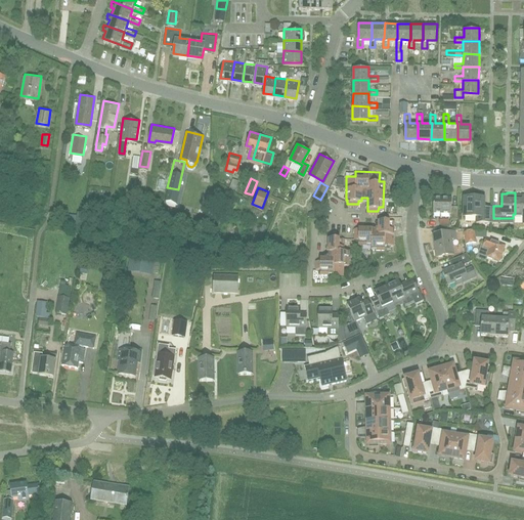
[(523,192),(515,192),(515,214),(522,214),(522,220),(523,220),(523,192),(523,193),(523,192)]
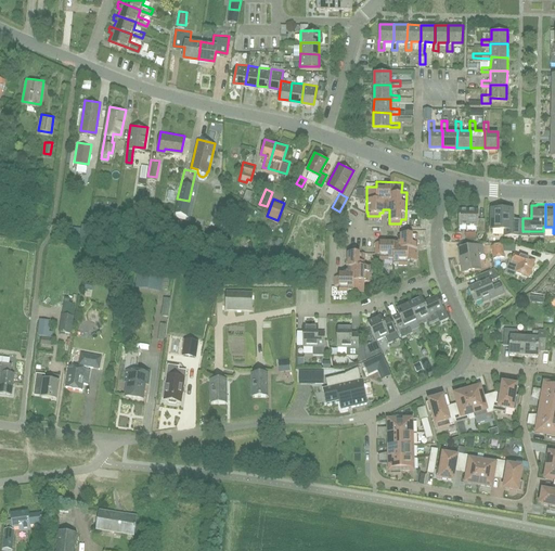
[(485,216),(478,215),(478,207),(459,206),(459,222),(477,223),(477,229),(485,229),(485,216)]
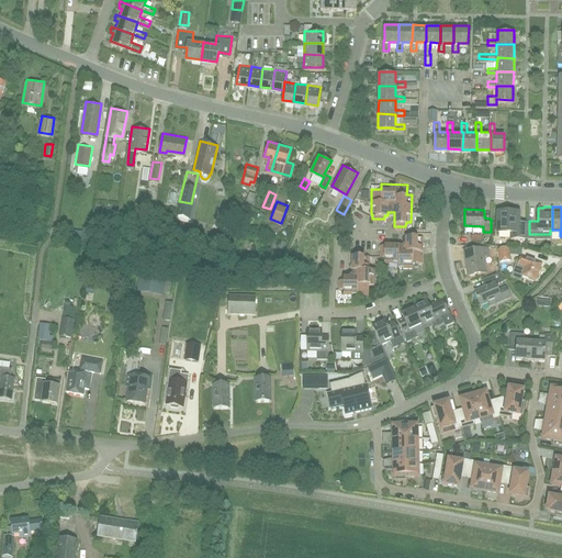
[(527,220),(518,220),(518,211),(498,210),(498,230),(510,230),(510,235),(526,236),(527,220)]
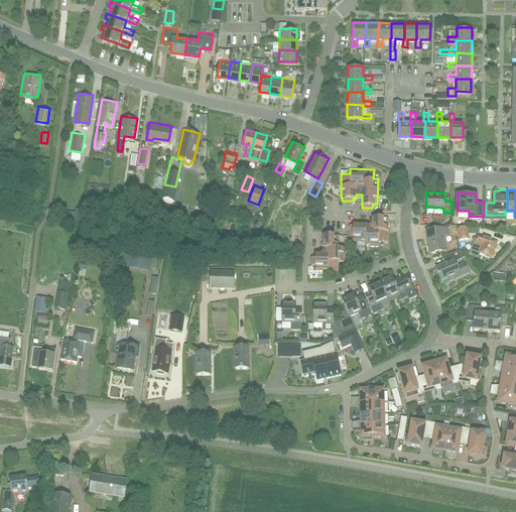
[(63,208),(61,217),(75,219),(74,220),(80,220),(81,220),(83,208),(82,207),(76,207),(76,210),(63,208)]
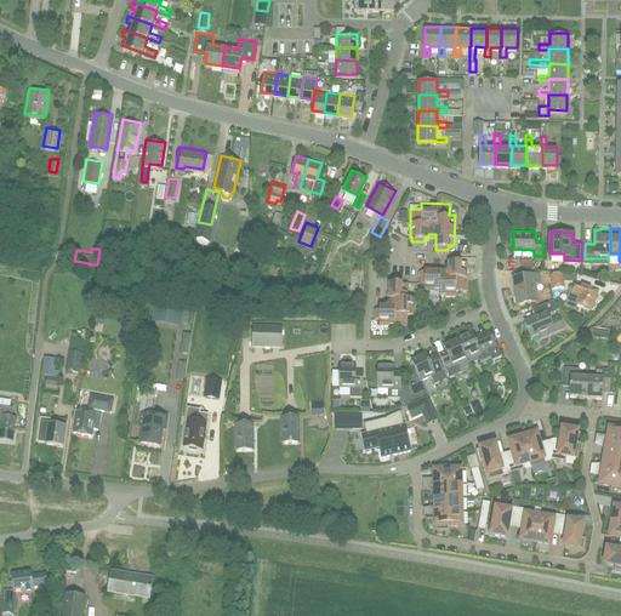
[(420,268),(420,281),(425,281),(425,287),(439,287),(439,294),(455,294),(455,287),(466,287),(467,260),(461,260),(461,255),(451,255),(451,260),(445,260),(445,267),(440,267),(439,268),(420,268)]
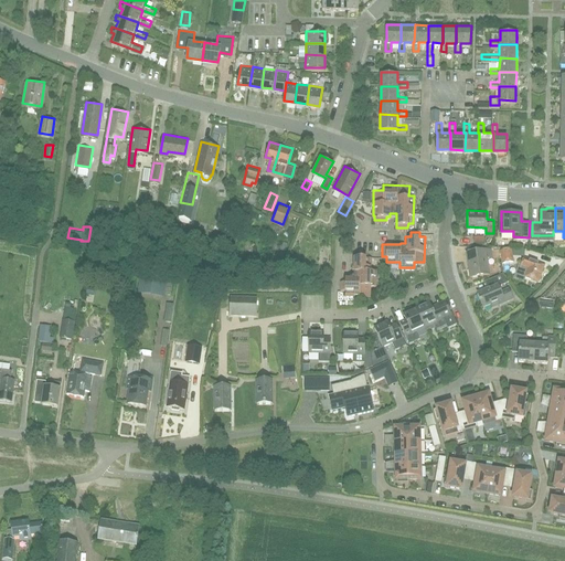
[(502,260),(514,258),(512,245),(500,246),(502,260)]
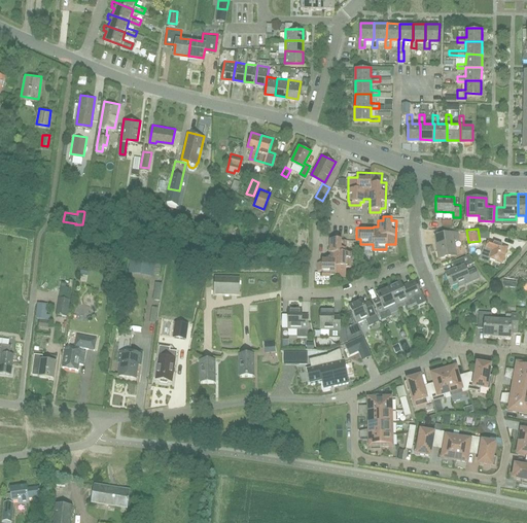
[(454,238),(458,237),(457,230),(435,233),(437,255),(456,253),(454,238)]
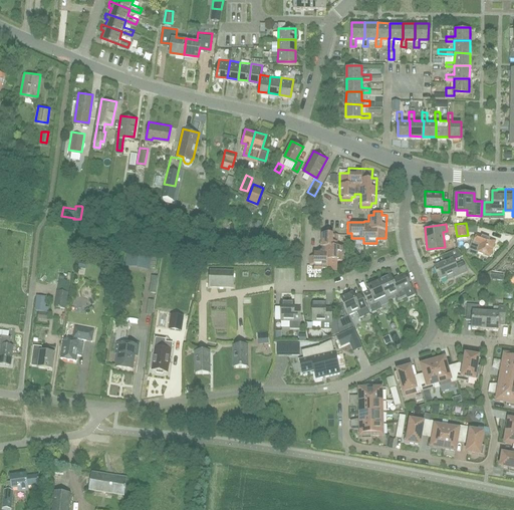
[(314,261),(314,266),(337,266),(337,257),(342,257),(342,244),(337,244),(338,231),(333,231),(333,228),(322,228),(322,245),(327,245),(327,251),(322,251),(322,249),(314,249),(314,254),(310,254),(310,261),(314,261)]
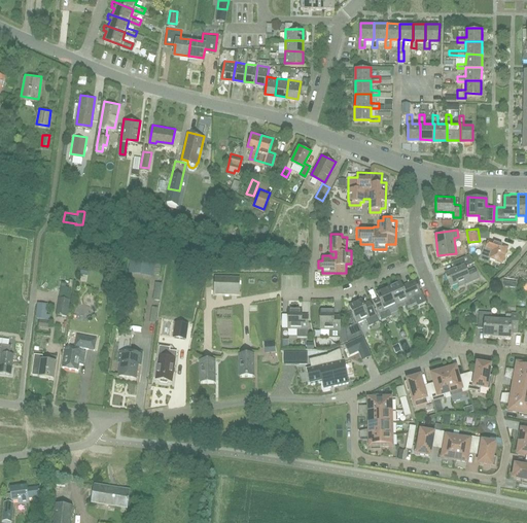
[(507,243),(489,237),(487,245),(485,244),(482,252),(502,259),(507,243)]
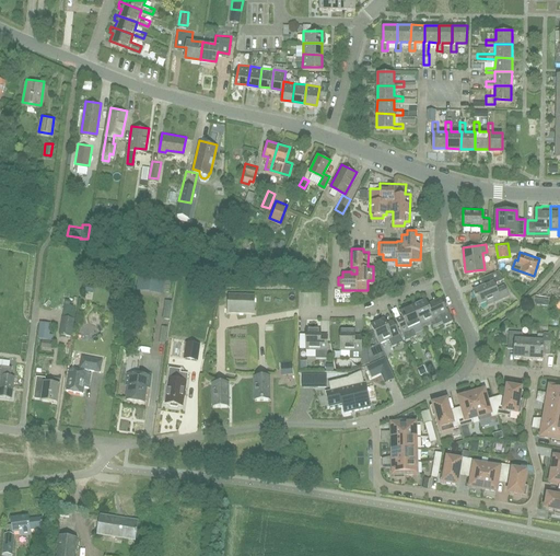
[(138,268),(136,287),(162,292),(165,273),(138,268)]
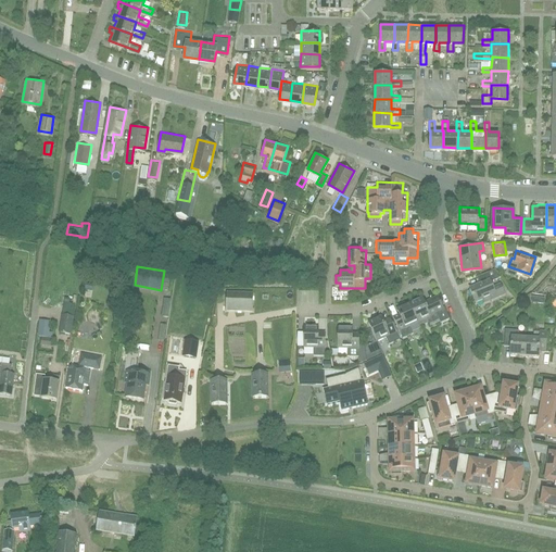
[(501,279),(492,284),(490,279),(497,276),(494,266),(480,273),(483,279),(469,286),(476,300),(482,297),(483,300),(505,291),(501,279)]
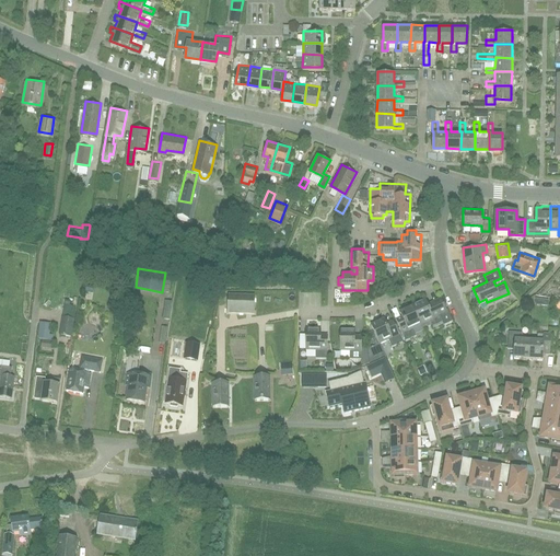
[(255,291),(229,290),(229,308),(254,309),(255,291)]
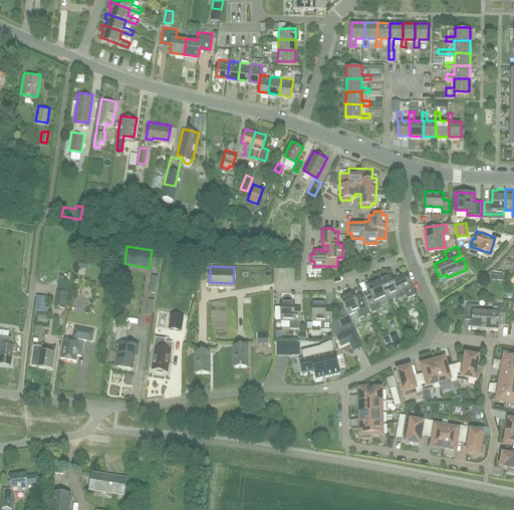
[(391,272),(378,277),(387,294),(389,298),(396,295),(398,298),(407,294),(408,295),(416,291),(411,280),(409,281),(404,272),(393,277),(391,272)]
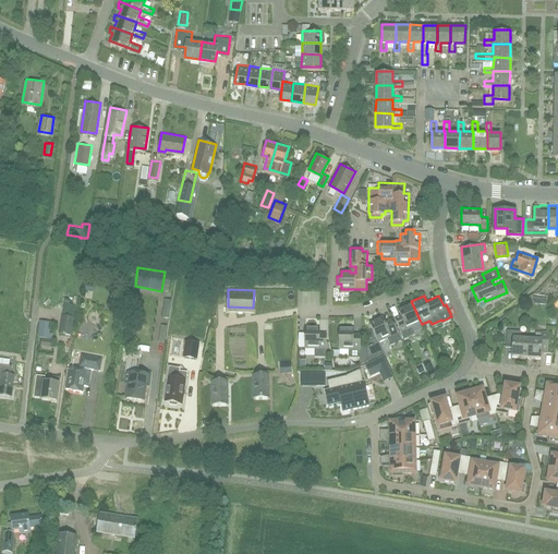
[(72,333),(74,314),(73,314),(75,301),(69,300),(64,300),(62,312),(61,312),(59,330),(72,333)]
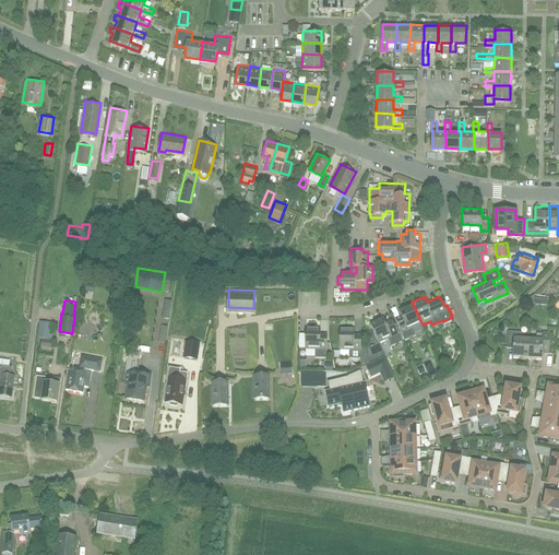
[(420,320),(412,302),(411,303),(407,300),(402,303),(401,306),(399,307),(401,313),(395,315),(405,337),(415,332),(412,323),(420,320)]
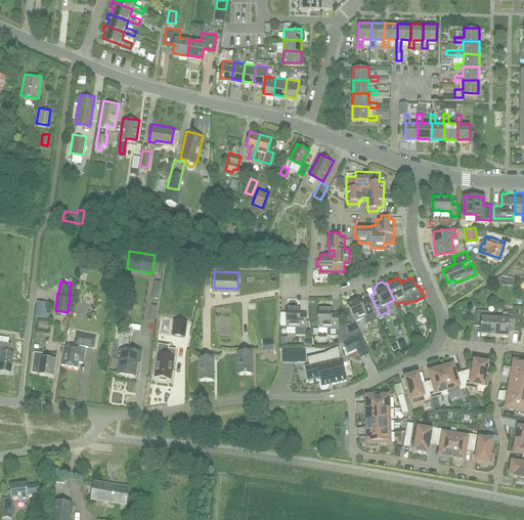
[(359,295),(347,300),(355,318),(363,314),(366,321),(376,317),(367,297),(361,299),(359,295)]
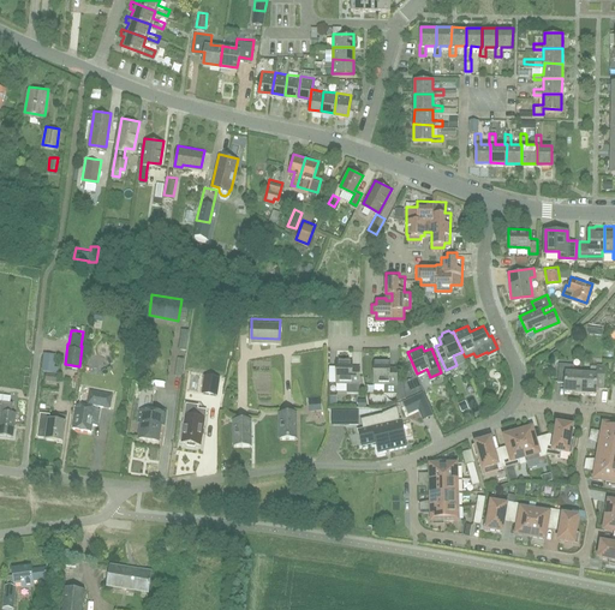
[(352,358),(336,357),(335,380),(346,380),(346,389),(358,390),(359,372),(359,364),(352,364),(352,358)]
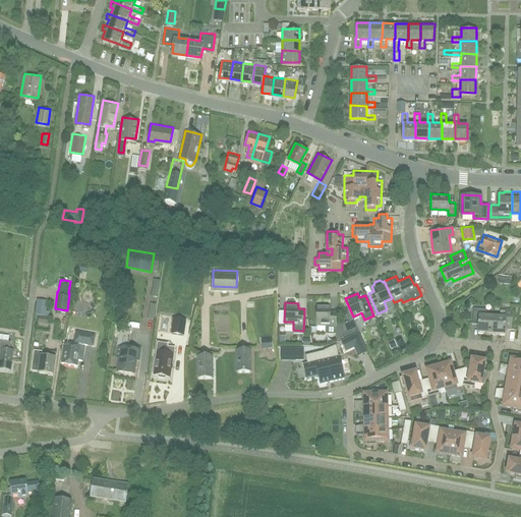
[(330,303),(316,303),(315,323),(325,323),(325,331),(336,331),(336,309),(330,309),(330,303)]
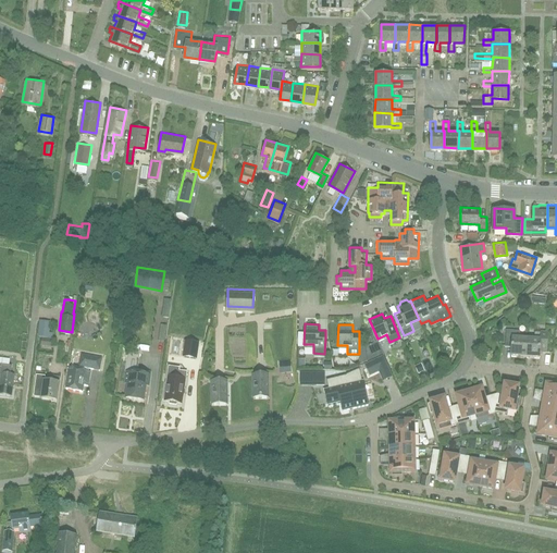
[(524,354),(525,334),(519,334),(519,327),(506,326),(505,344),(511,344),(511,353),(524,354)]
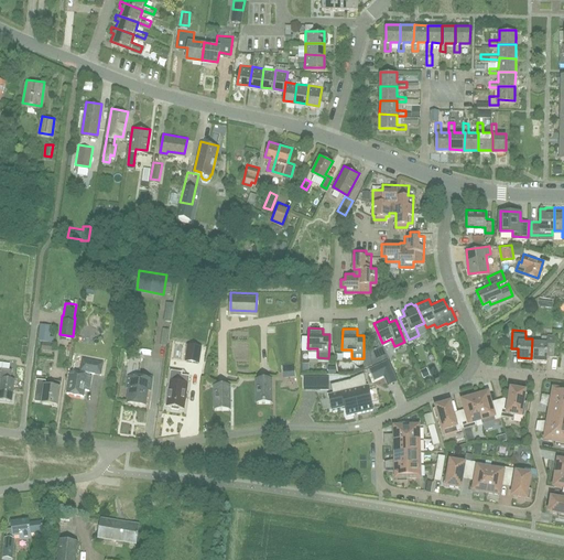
[(553,353),(553,351),(554,333),(541,332),(541,340),(532,338),(531,358),(546,359),(546,353),(553,353)]
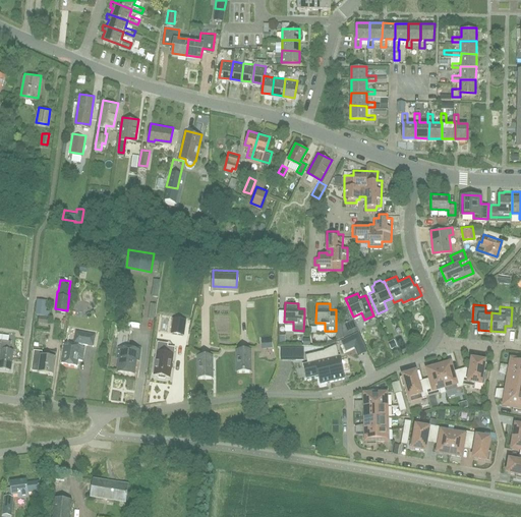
[(173,316),(171,330),(184,332),(186,318),(173,316)]
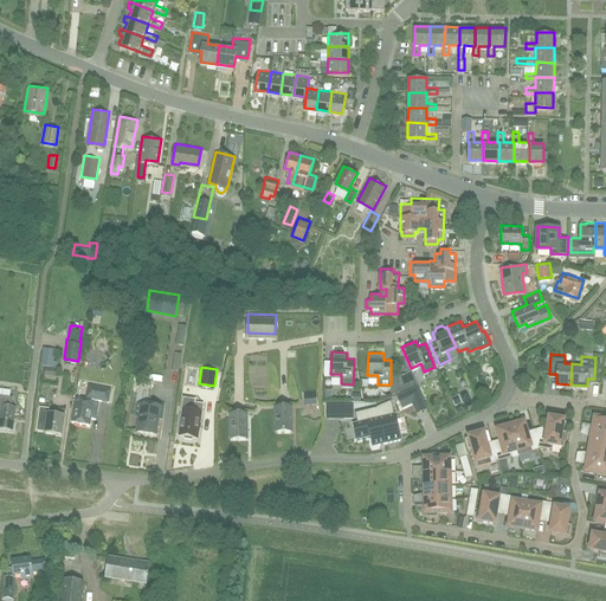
[(414,369),(417,377),(424,375),(421,368),(414,369)]
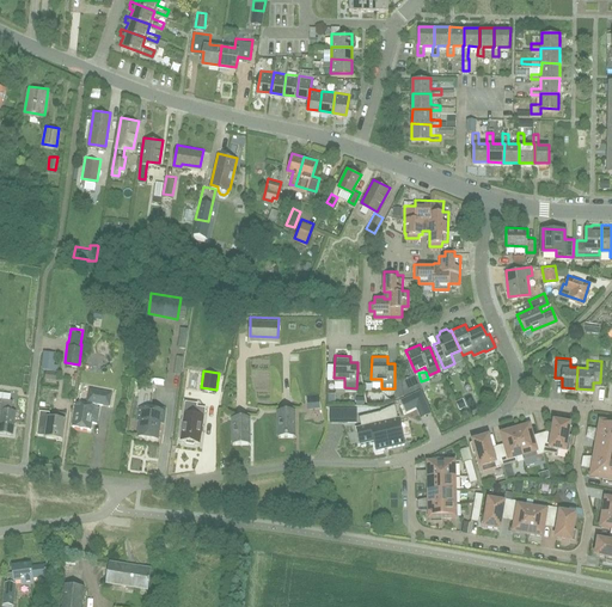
[(403,393),(415,388),(409,374),(402,378),(403,393)]
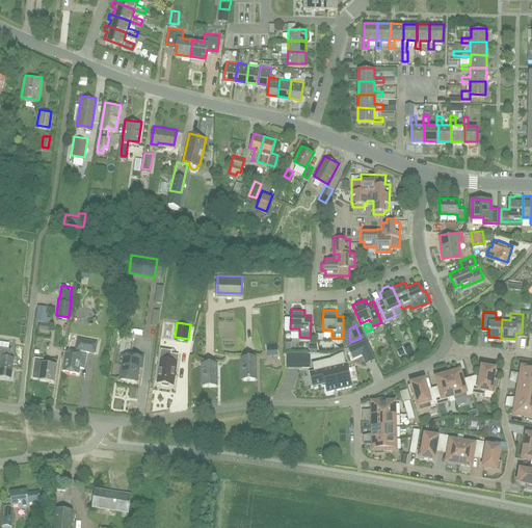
[(120,349),(132,348),(131,333),(118,333),(120,349)]
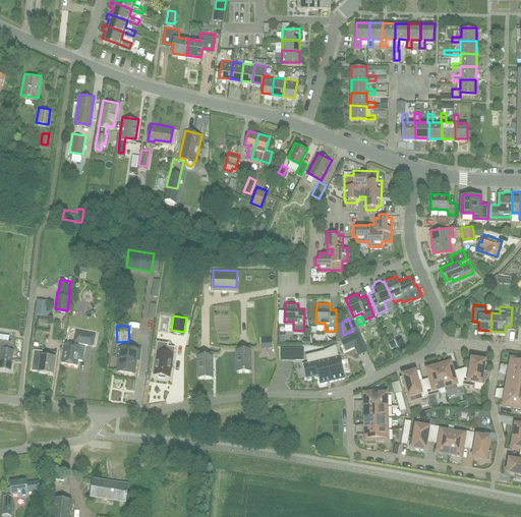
[(71,329),(66,351),(91,356),(96,334),(71,329)]
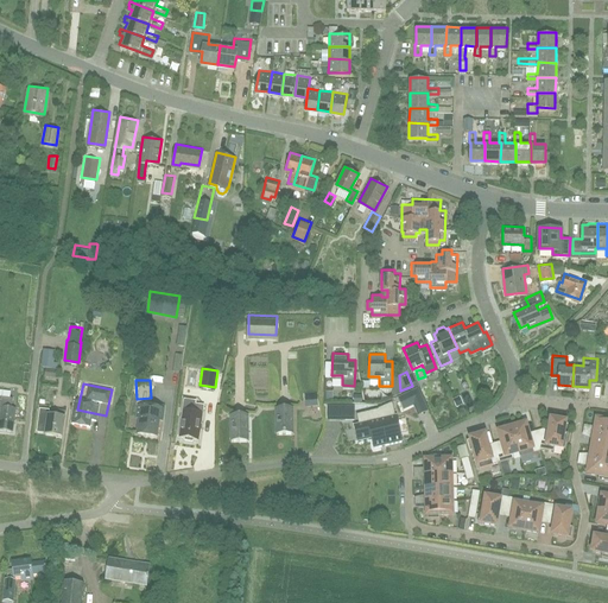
[(423,395),(418,383),(398,393),(401,399),(411,394),(413,400),(423,395)]
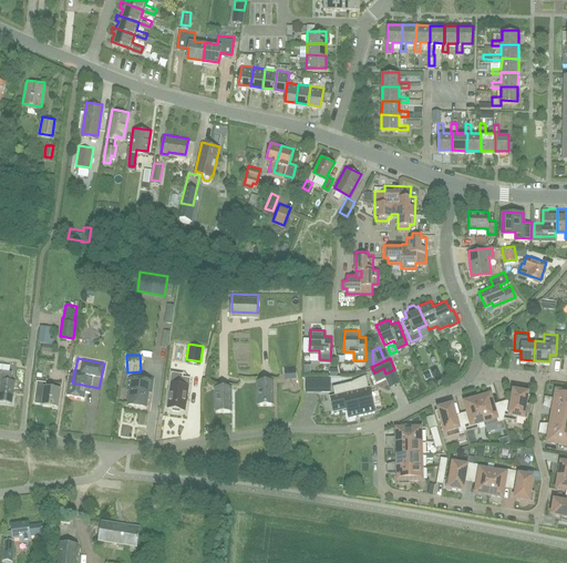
[(189,376),(182,375),(182,371),(172,370),(167,405),(172,406),(172,408),(179,409),(179,407),(185,407),(186,398),(187,392),(189,376)]
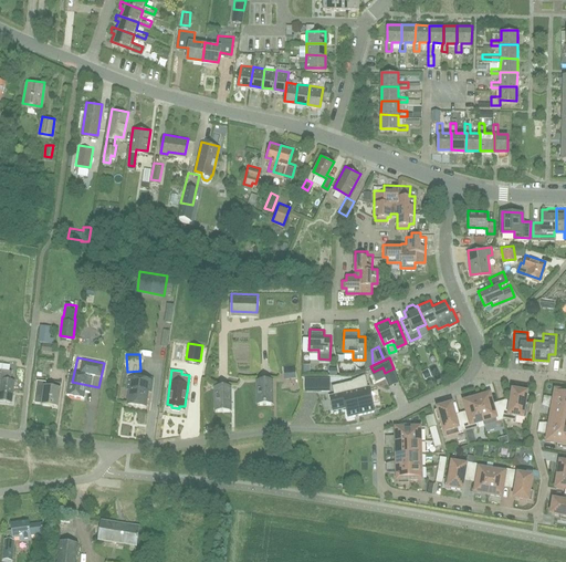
[(353,377),(360,412),(374,408),(368,384),(365,372),(352,377),(353,377)]
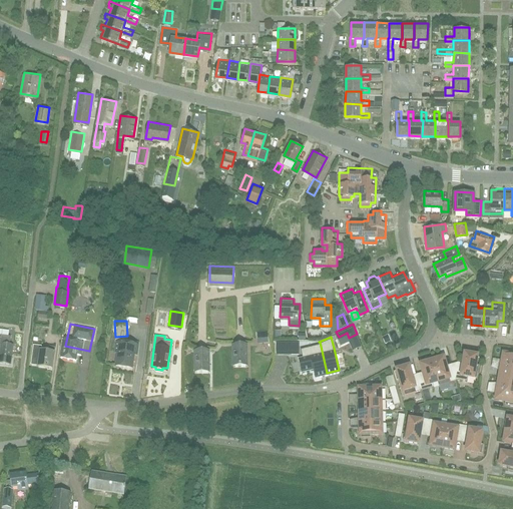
[(134,352),(136,352),(138,343),(116,339),(115,349),(117,349),(115,363),(132,365),(134,352)]
